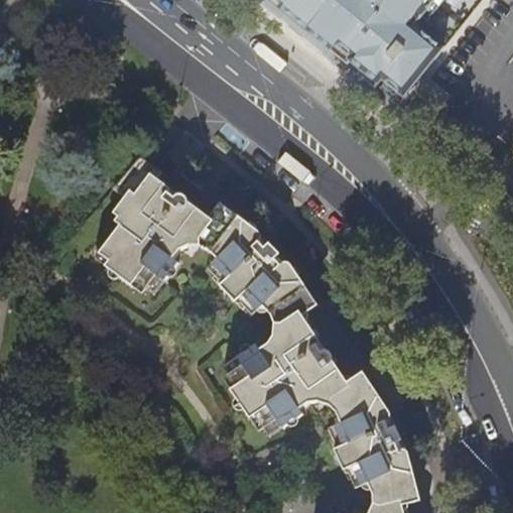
[(265,0),(346,65),(353,55),(401,96),(480,0),(265,0)]
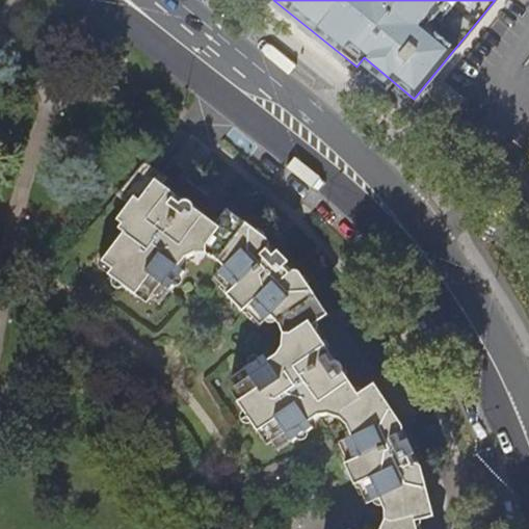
[(438,80),(426,95),(448,112),(459,97),(438,80)]
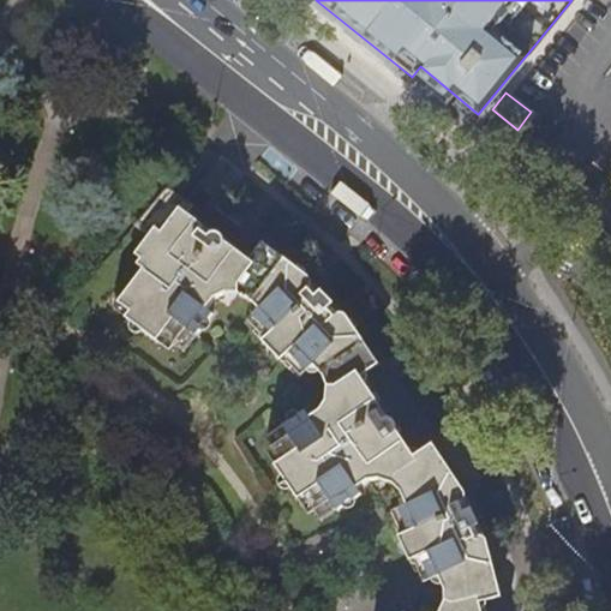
[(209,310),(203,305),(211,293),(222,291),(221,281),(234,281),(237,289),(247,295),(256,305),(250,312),(267,330),(259,337),(277,357),(286,348),(304,369),(309,363),(319,372),(323,383),(333,383),(334,397),(323,397),(321,407),(307,415),(304,408),(281,424),(288,432),(270,445),(277,459),(273,461),(295,497),(303,493),(312,509),(328,498),(334,508),(359,492),(355,485),(366,478),(377,478),(381,469),(393,474),(390,480),(397,489),(403,503),(397,505),(407,527),(397,532),(407,556),(418,551),(429,575),(436,571),(442,586),(443,597),(450,600),(445,610),(439,610),(437,610),(436,610),(480,610),(478,600),(499,594),(486,540),(481,541),(473,523),(474,520),(474,515),(473,511),(469,509),(466,508),(459,489),(460,483),(430,441),(411,453),(394,427),(395,425),(395,421),(393,417),(390,414),(388,413),(383,412),(359,373),(377,360),(346,315),(342,317),(328,303),(328,297),(327,293),(323,291),(321,289),(317,289),(301,274),(304,271),(261,238),(246,256),(221,237),(220,234),(217,231),(215,228),(211,227),(207,227),(184,210),(190,202),(171,186),(162,186),(132,225),(147,233),(139,243),(145,246),(135,261),(141,265),(126,283),(133,289),(123,303),(129,307),(124,316),(154,339),(159,333),(172,342),(184,325),(193,331),(209,310)]
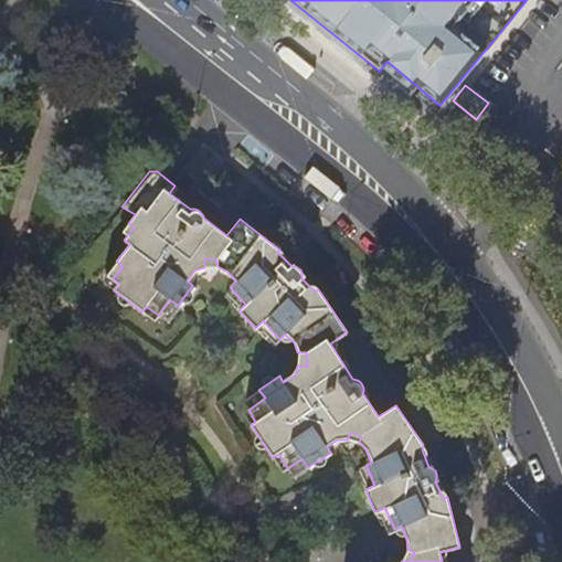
[(203,258),(204,267),(218,266),(215,258),(203,258)]
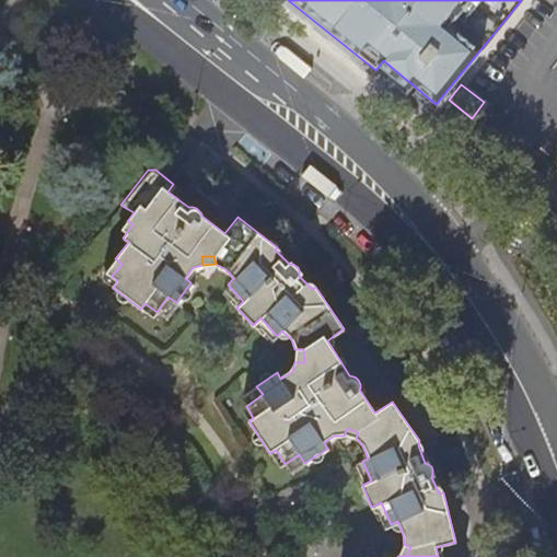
[(102,280),(113,288),(117,280),(112,276),(122,264),(115,258),(109,267),(107,266),(103,266),(100,270),(99,275),(102,280)]
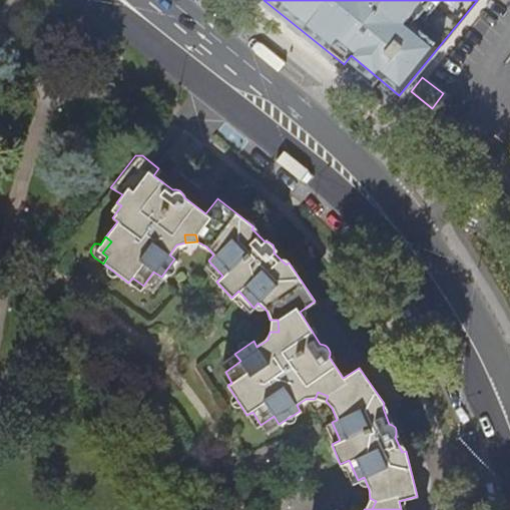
[(208,261),(200,267),(216,282),(222,276),(208,261)]
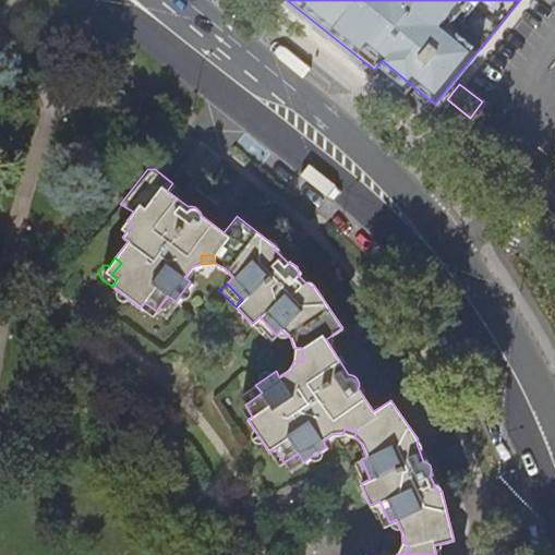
[(167,296),(156,311),(164,316),(176,301),(167,296)]
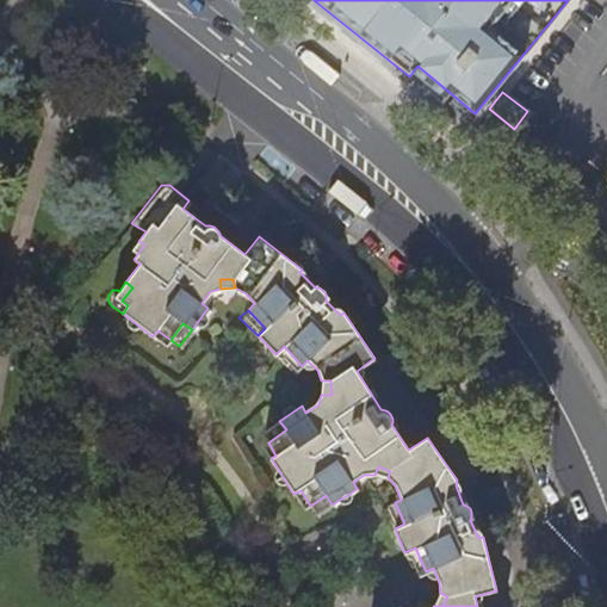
[(284,346),(276,354),(293,373),(302,366),(284,346)]
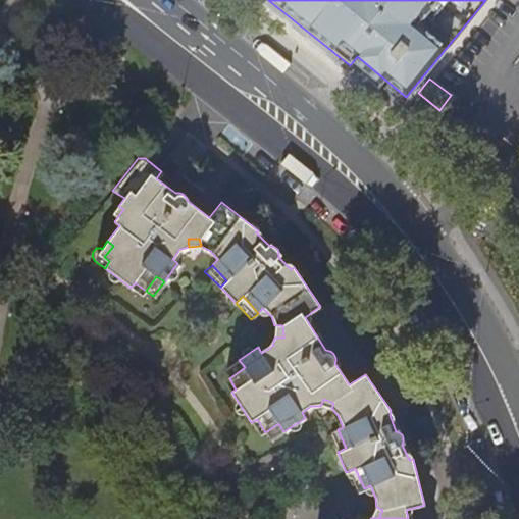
[(282,325),(274,325),(274,338),(283,338),(282,325)]
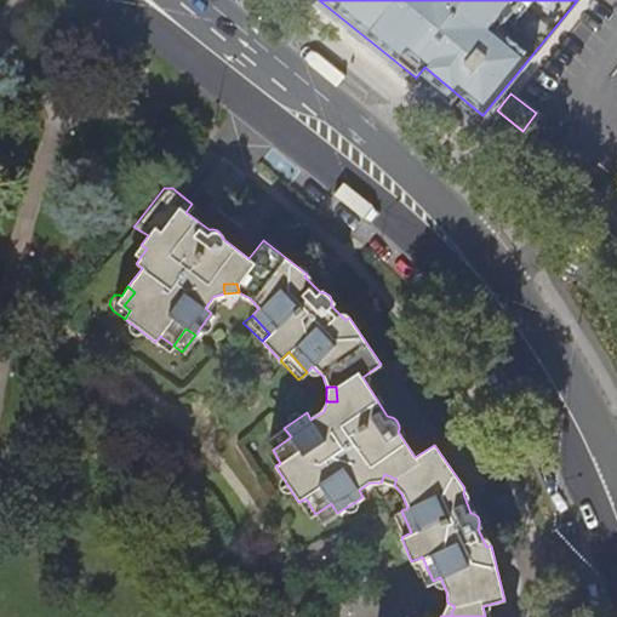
[(284,428),(266,439),(273,450),(291,436),(284,428)]
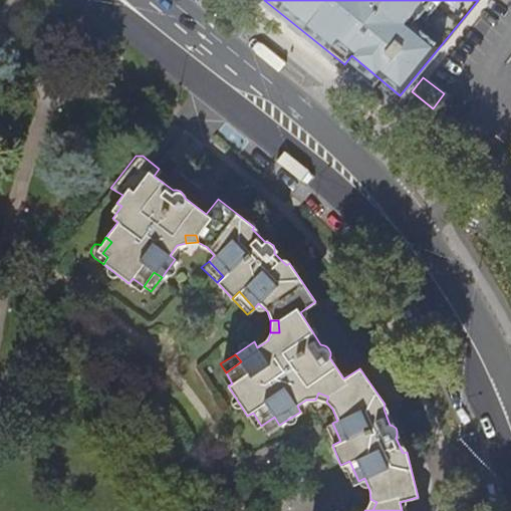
[(318,393),(315,400),(326,402),(328,397),(318,393)]
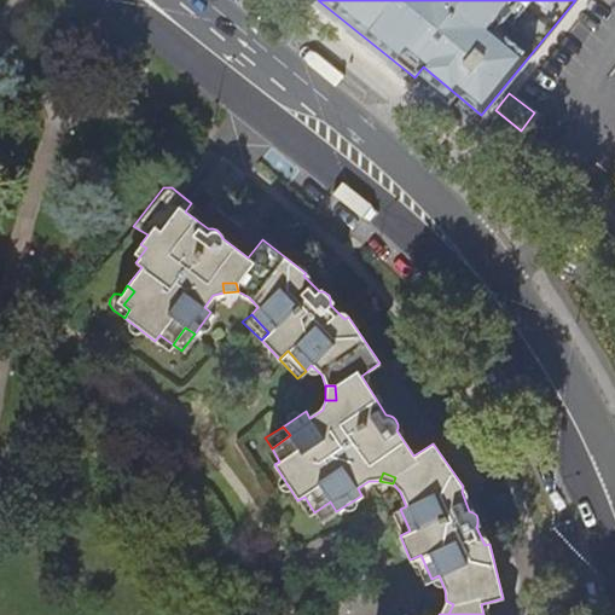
[(330,502),(314,512),(320,522),(336,511),(330,502)]
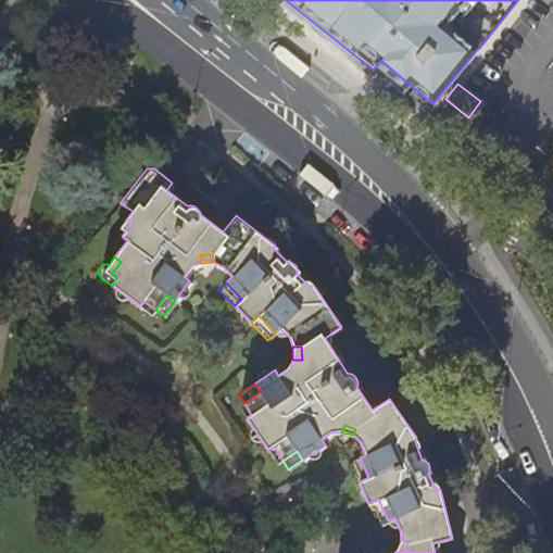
[(360,457),(350,462),(360,481),(368,477),(360,457)]
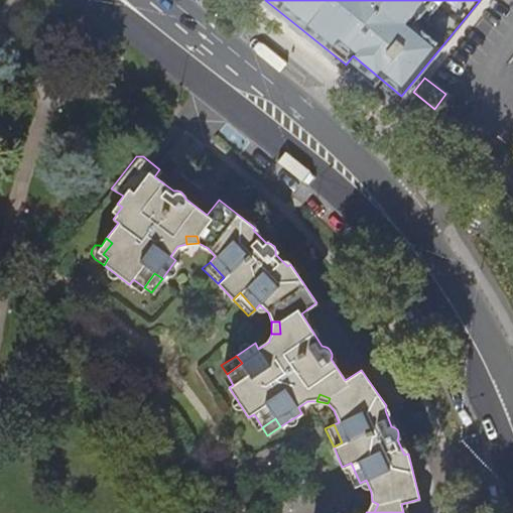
[(351,463),(342,467),(352,488),(360,483),(351,463)]
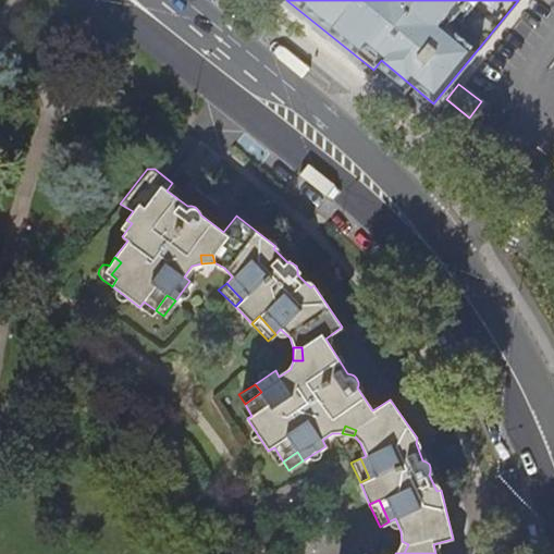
[(402,541),(396,553),(398,553),(404,553),(408,544),(402,541)]
